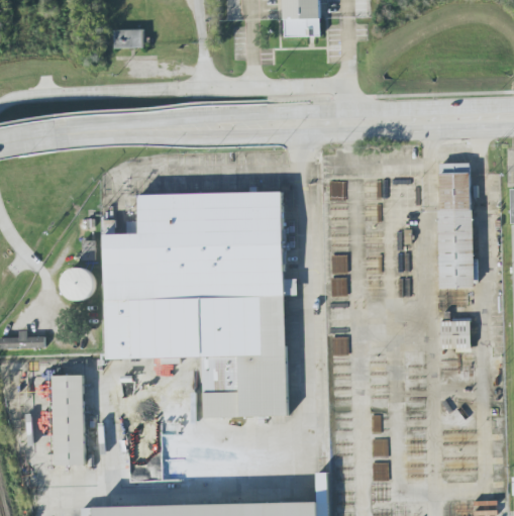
[(281,0),(283,36),(319,36),(317,0),(281,0)]
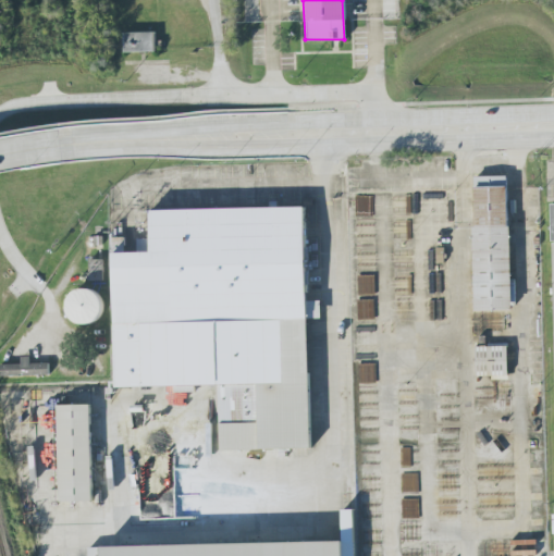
[(121,51),(155,50),(155,31),(120,32),(121,51)]
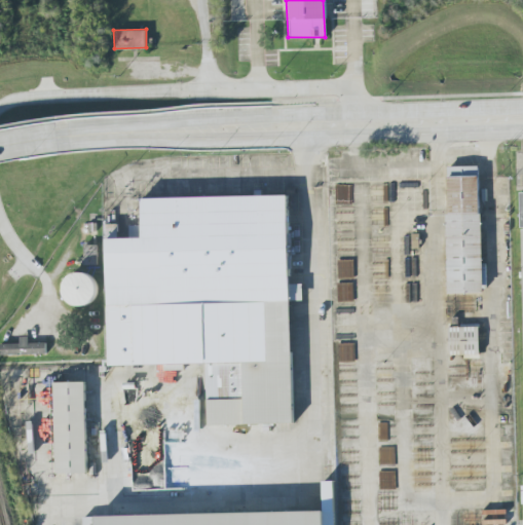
[(480,292),(477,165),(444,166),(447,293),(480,292)]
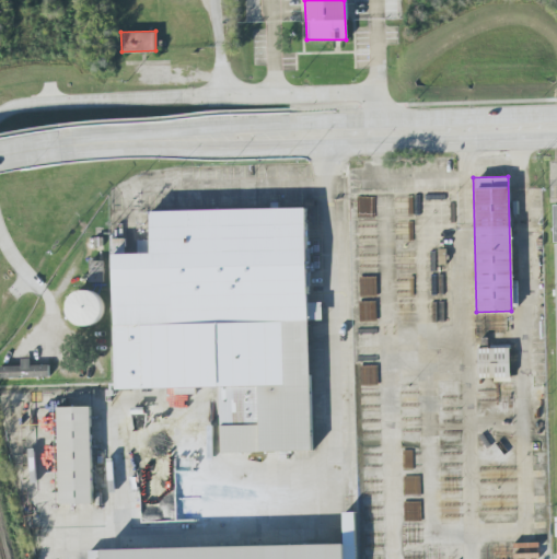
[(218,386),(219,452),(311,451),(309,319),(320,319),(320,302),(306,302),(304,208),(149,210),(150,253),(112,254),(114,388),(218,386)]
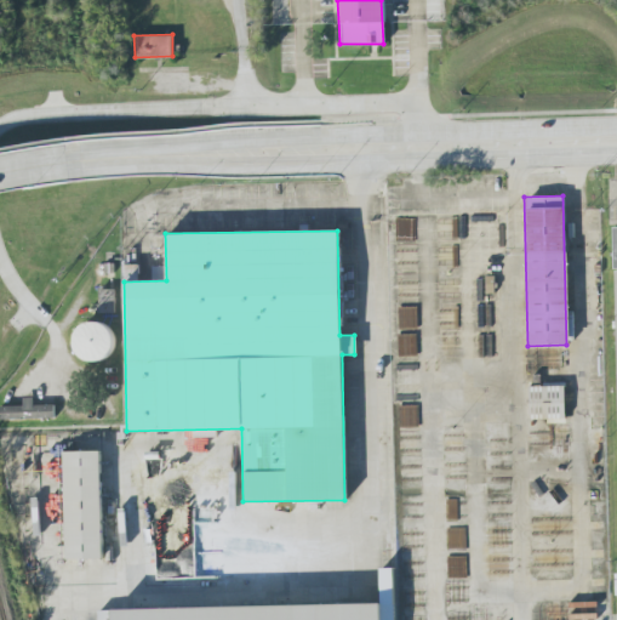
[(150,266),(150,279),(165,279),(165,266),(150,266)]
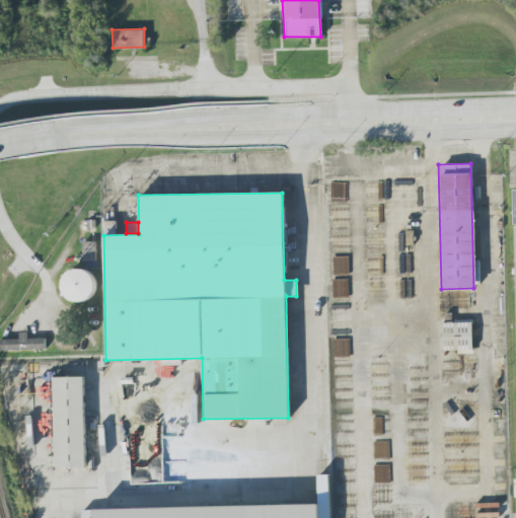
[(64,300),(92,299),(92,269),(63,269),(64,300)]
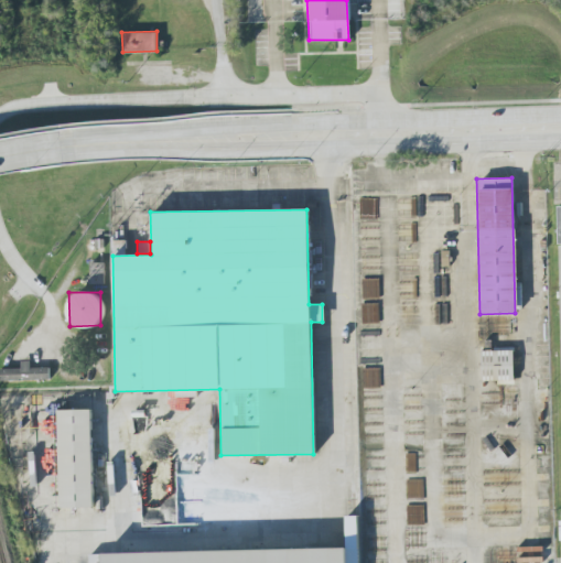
[(504,316),(485,316),(484,336),(504,336),(504,316)]
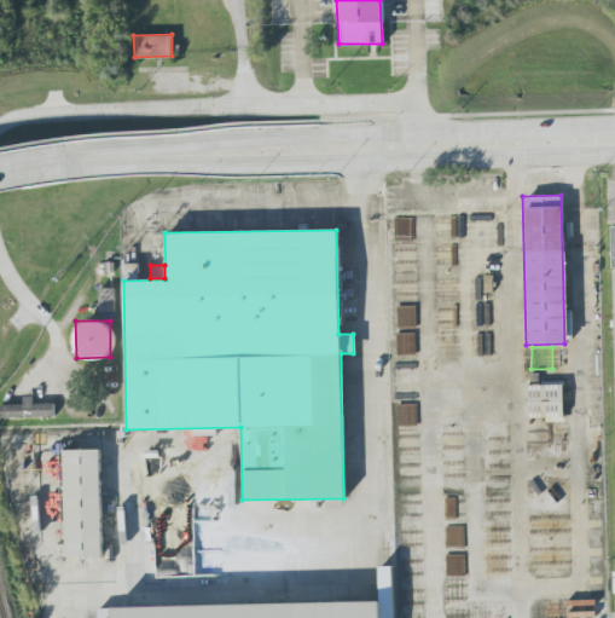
[(561,383),(524,385),(526,417),(562,417),(561,383)]
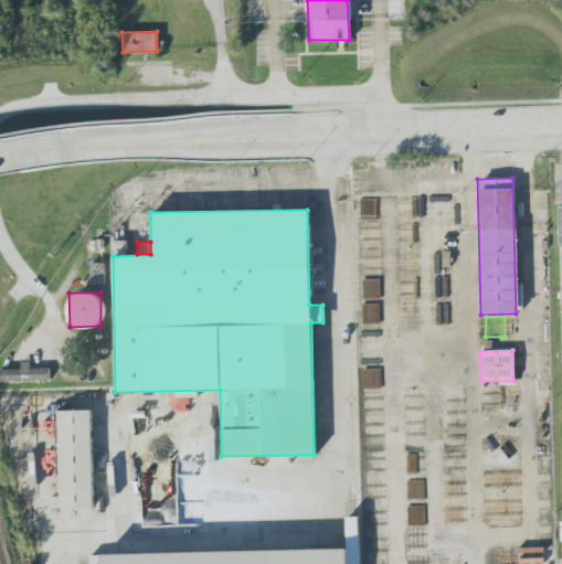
[(48,380),(48,368),(29,368),(29,361),(19,361),(19,369),(0,369),(0,381),(48,380)]
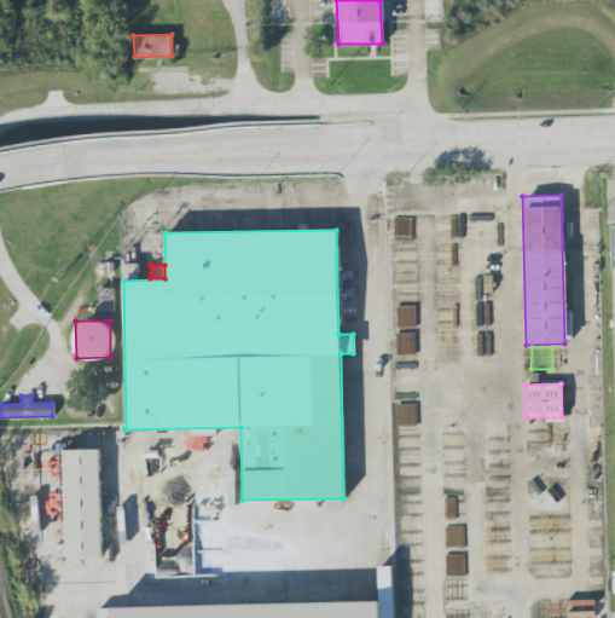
[(100,556),(98,449),(62,450),(64,558),(100,556)]
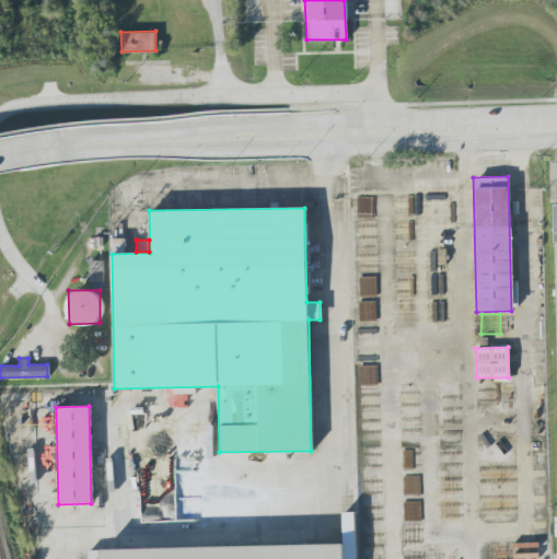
[(372,476),(362,476),(362,495),(372,495),(372,476)]
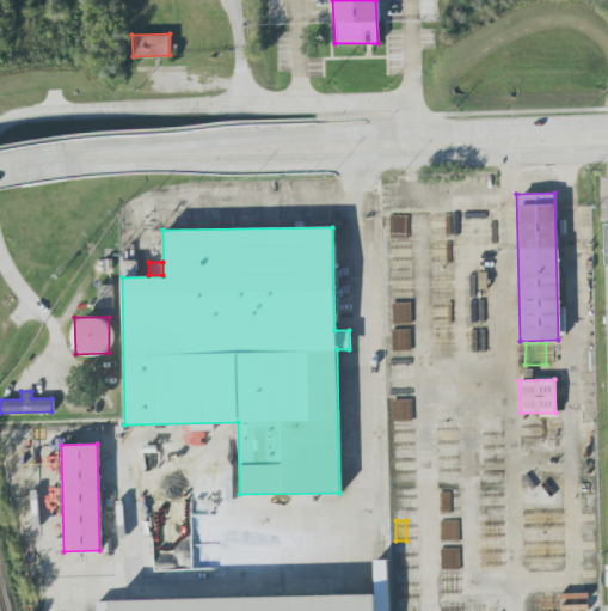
[(386,610),(386,560),(373,560),(374,593),(94,600),(94,610),(386,610)]
